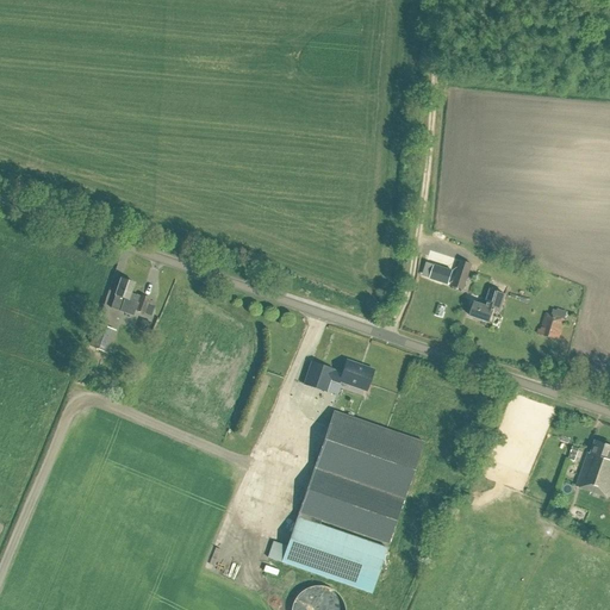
[(452,287),(465,291),(473,266),(460,261),(452,287)]
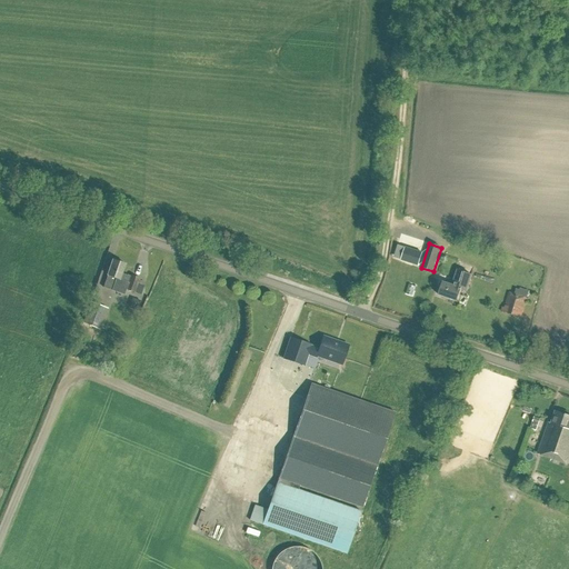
[(406,248),(401,261),(418,267),(422,253),(406,248)]
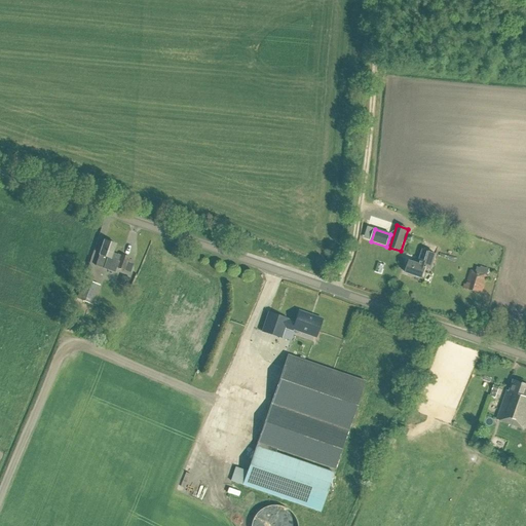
[(104,240),(95,266),(103,268),(115,273),(116,267),(123,270),(127,258),(120,255),(119,256),(112,254),(115,245),(104,240)]
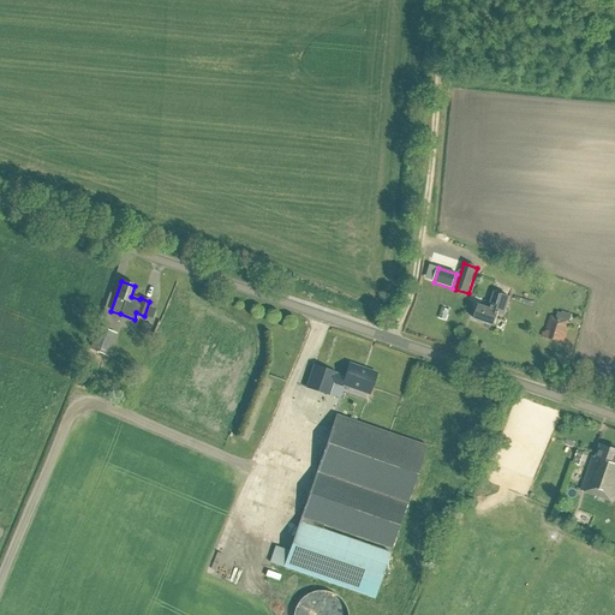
[(478,305),(473,320),(493,327),(497,314),(502,316),(508,298),(494,293),(488,309),(478,305)]
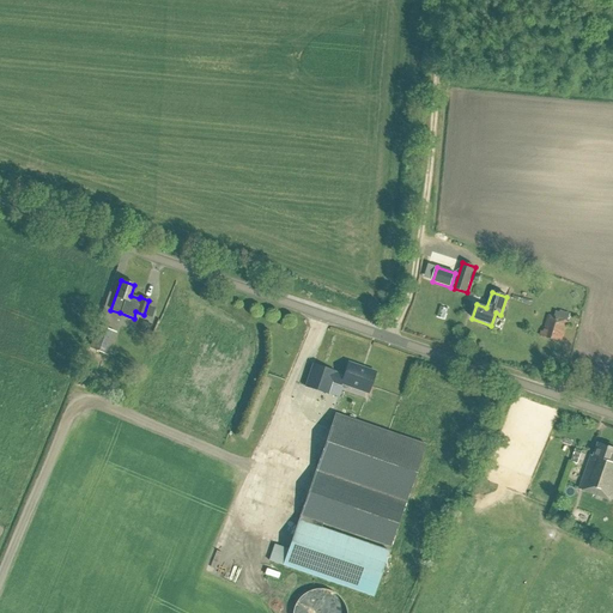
[(540,335),(562,341),(569,316),(557,313),(554,316),(548,315),(544,332),(541,331),(540,335)]
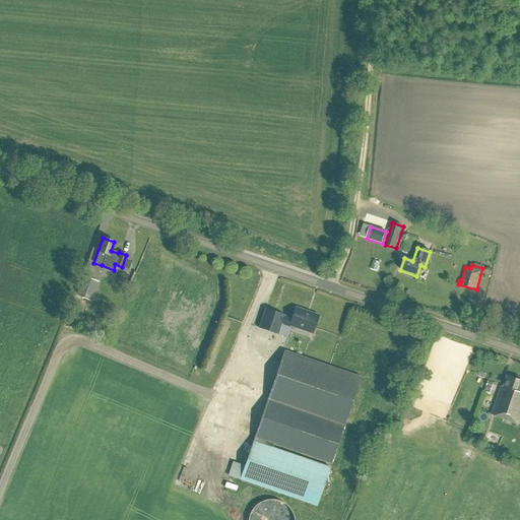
[(387,271),(385,276),(402,282),(404,277),(387,271)]
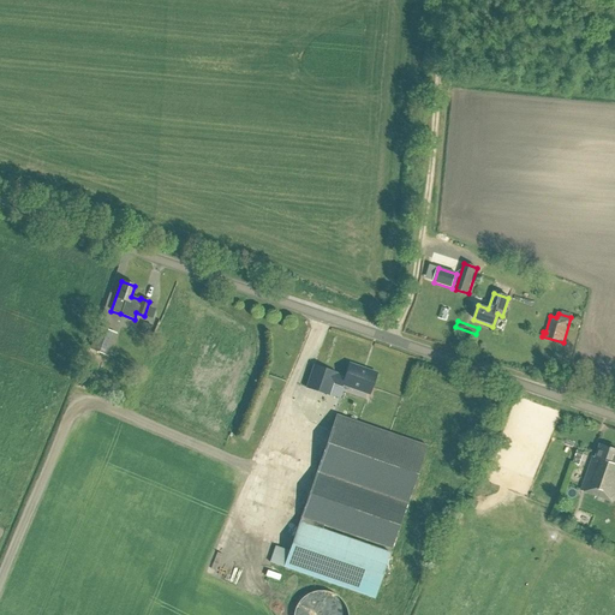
[(89,350),(108,357),(117,334),(97,327),(89,350)]
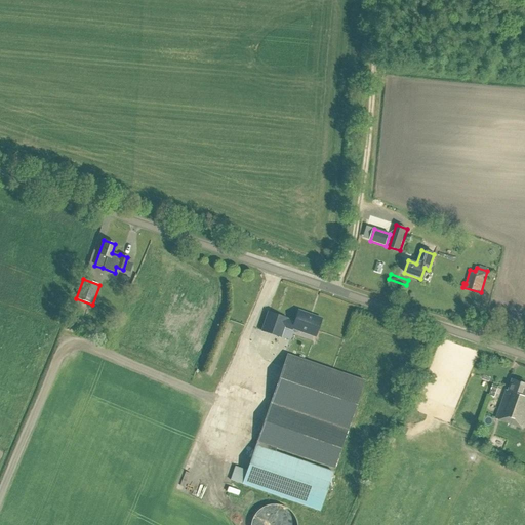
[(297,311),(293,322),(286,320),(286,319),(268,313),(261,331),(280,337),(283,328),(291,331),(292,329),(315,337),(321,319),(297,311)]
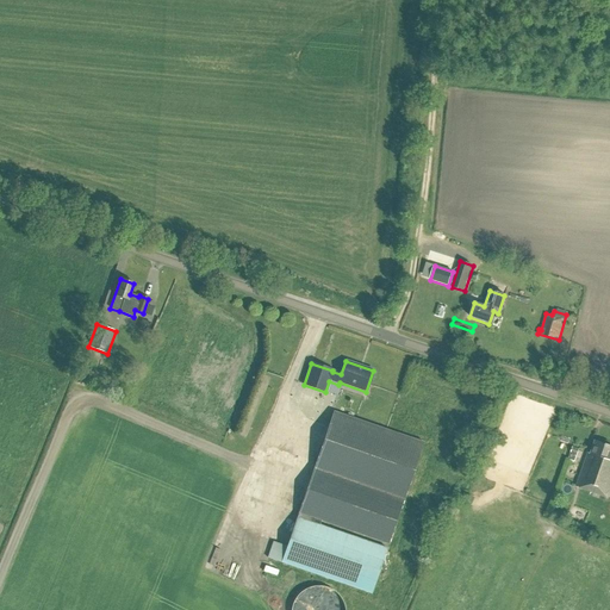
[(388,545),(423,442),(334,411),(287,546),(273,541),(267,558),(371,593),(387,548),(319,524),(321,522),(388,545)]
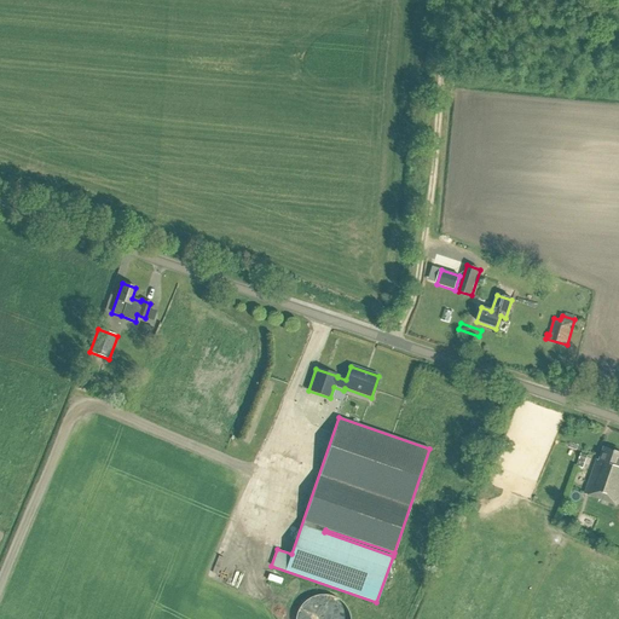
[(618,452),(603,447),(599,461),(596,460),(585,493),(618,505),(618,503),(618,452)]
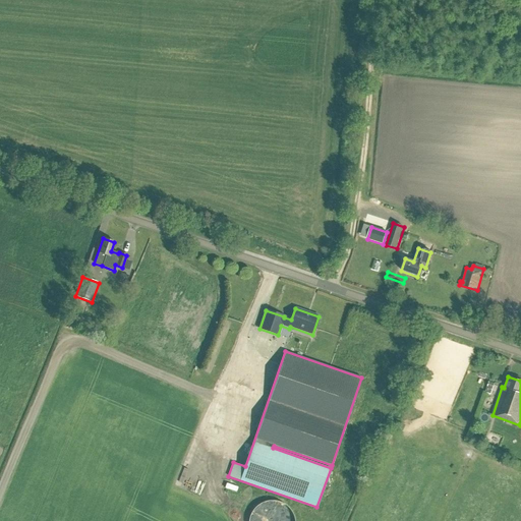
[(478,398),(483,403),(493,394),(486,389),(478,398)]
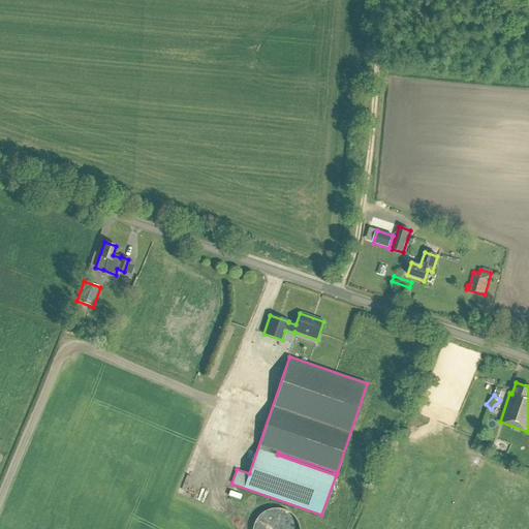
[(197,478),(204,480),(208,468),(201,466),(197,478)]
